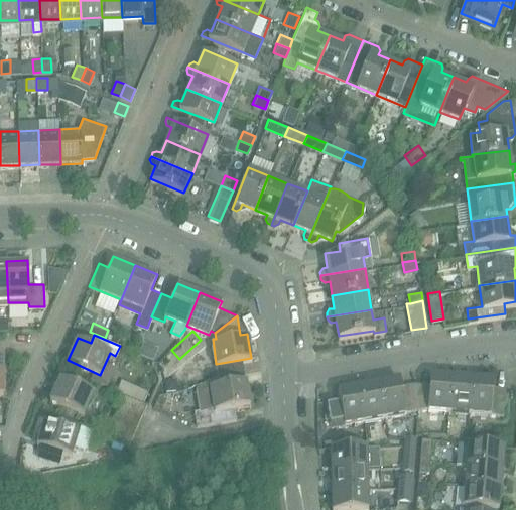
[(429,383),(413,381),(417,408),(427,406),(427,407),(448,409),(452,373),(430,371),(429,383)]
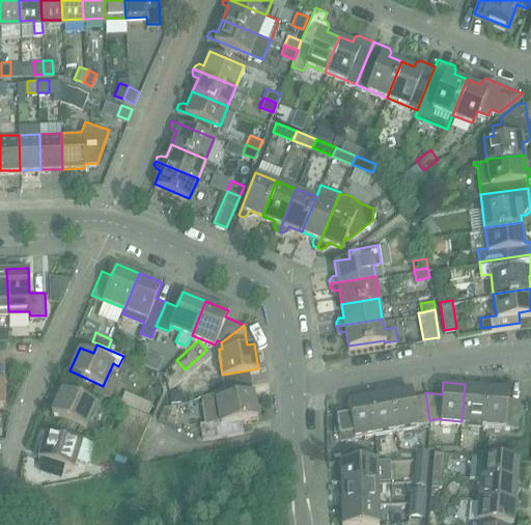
[(485,386),(465,384),(462,421),(482,422),(485,386)]
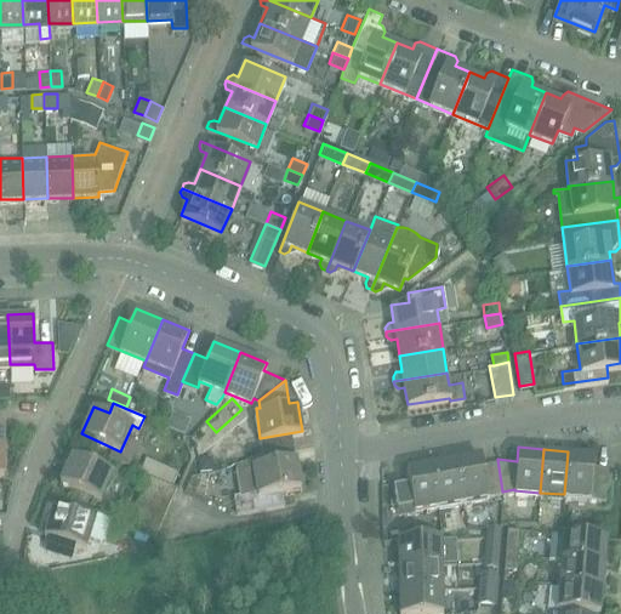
[(593,454),(568,452),(564,494),(605,498),(608,466),(592,465),(593,454)]
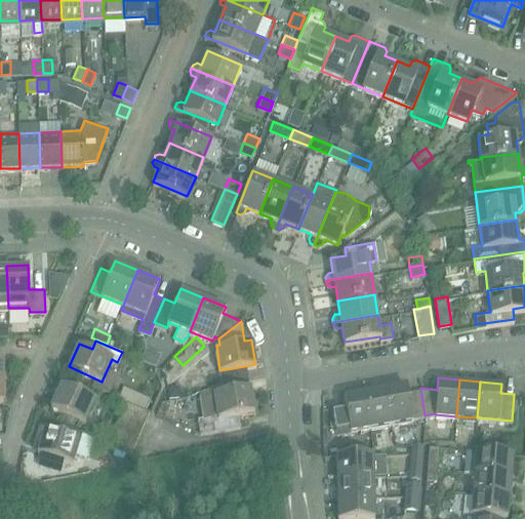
[(50,405),(70,413),(84,421),(94,398),(61,383),(50,405)]
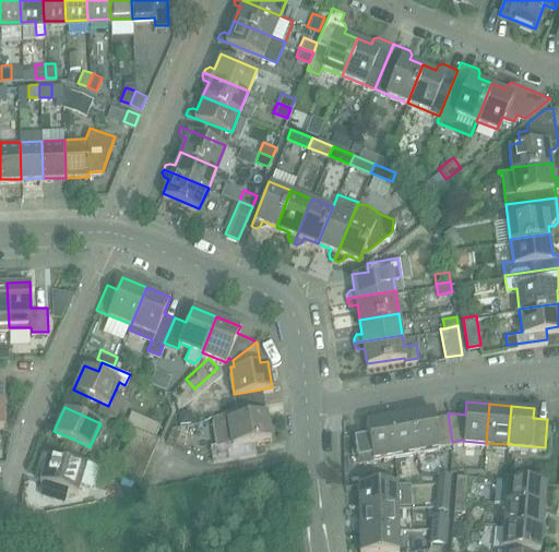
[(432,407),(411,411),(417,450),(439,446),(439,444),(452,442),(448,412),(433,415),(432,407)]
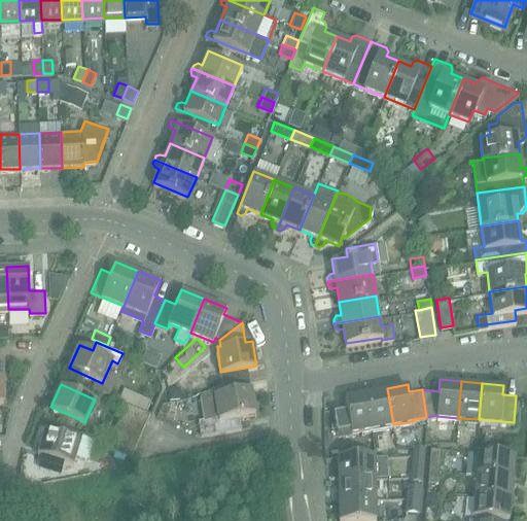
[(118,398),(125,402),(126,400),(146,409),(151,397),(124,385),(118,398)]
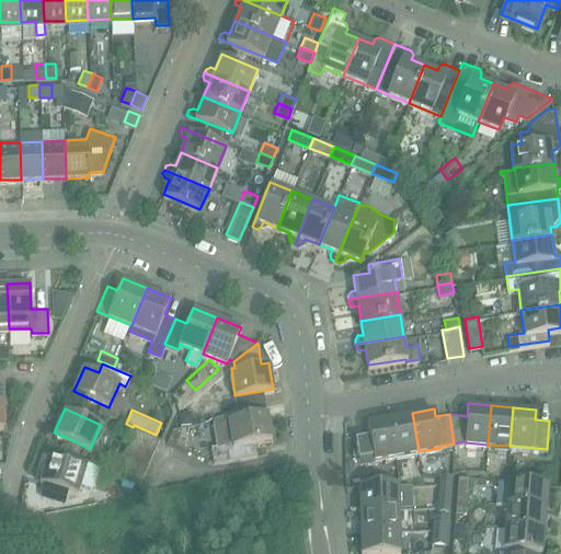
[(218,448),(212,449),(214,460),(256,453),(254,441),(272,438),(267,412),(213,420),(218,448)]
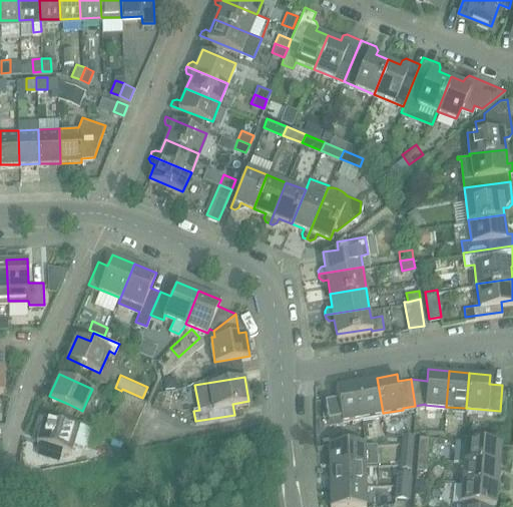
[(377,378),(357,381),(362,416),(383,413),(377,378)]
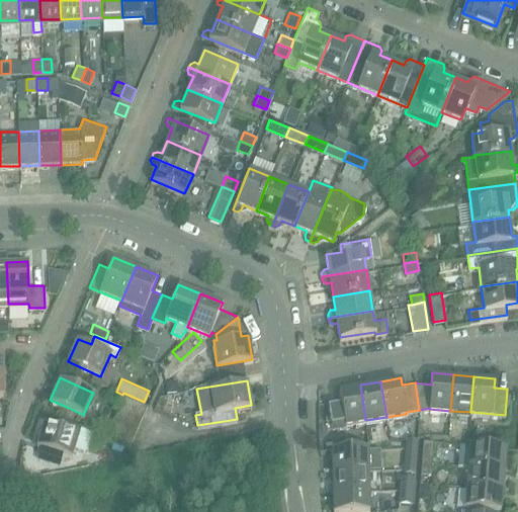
[(365,420),(360,385),(339,389),(340,398),(327,400),(332,426),(365,420)]
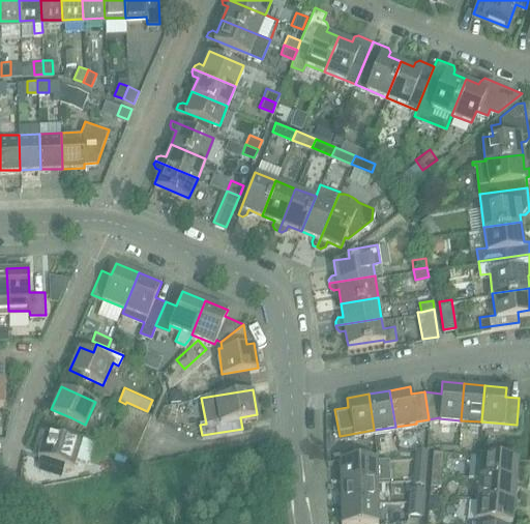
[(126,402),(125,404),(122,412),(146,423),(151,412),(147,411),(126,402)]
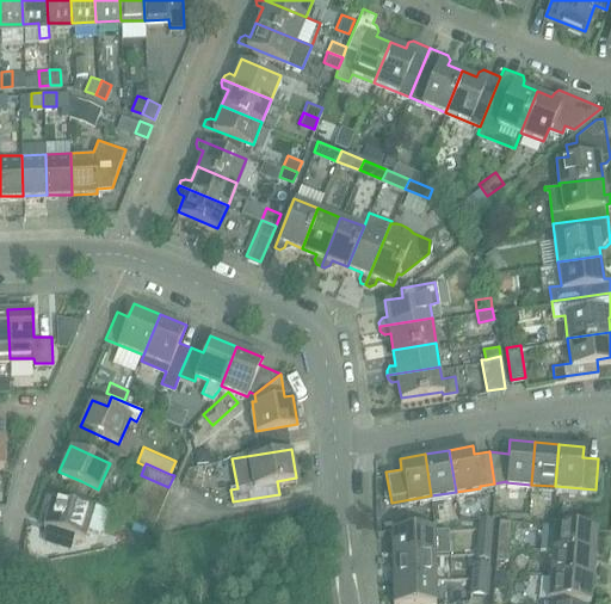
[(141,475),(135,487),(164,499),(168,487),(141,475)]
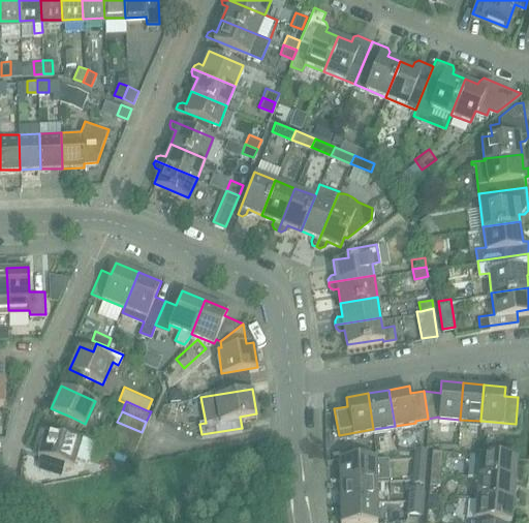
[(117,422),(112,433),(136,443),(142,432),(117,422)]
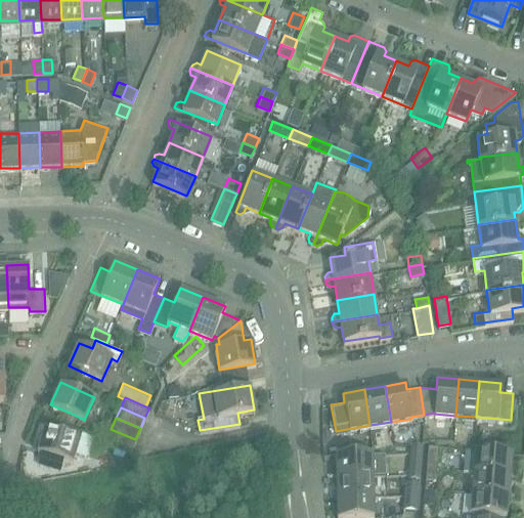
[(78,436),(44,427),(37,450),(73,461),(76,450),(85,454),(88,451),(94,434),(81,429),(78,436)]
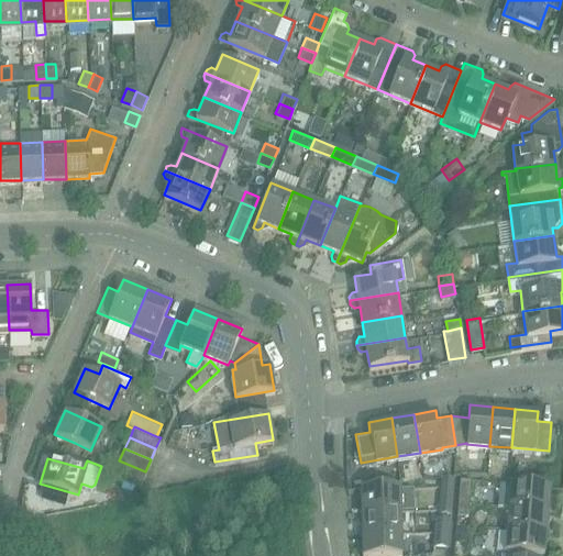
[(145,471),(119,460),(113,473),(140,484),(145,471)]
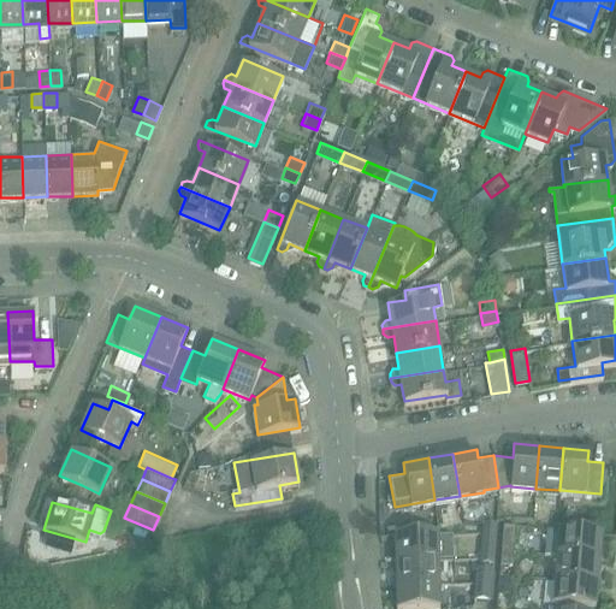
[(484,520),(483,533),(495,534),(496,521),(484,520)]
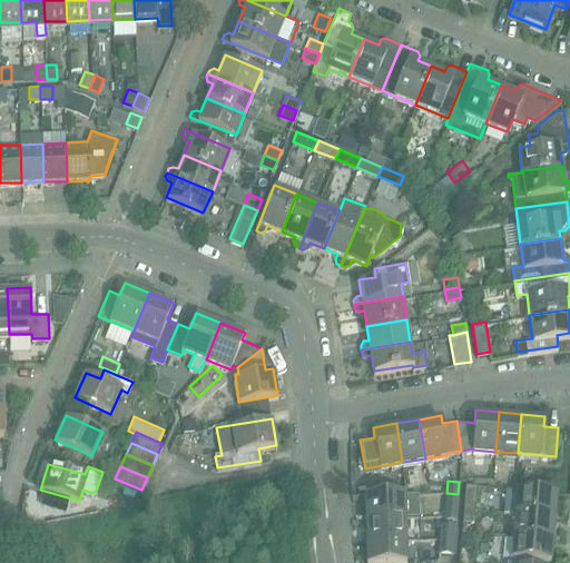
[(464,483),(464,495),(477,496),(478,483),(464,483)]
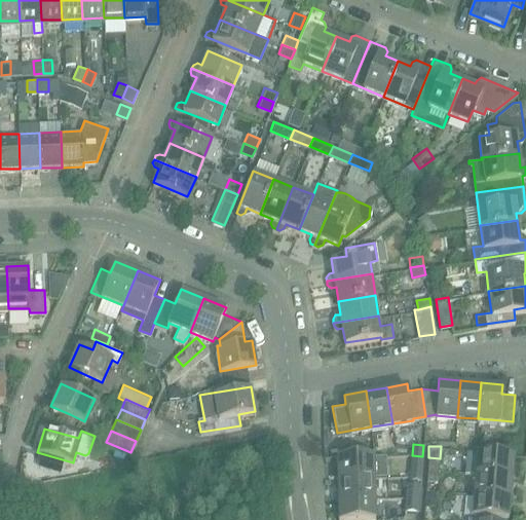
[(477,450),(475,472),(512,475),(514,453),(477,450)]
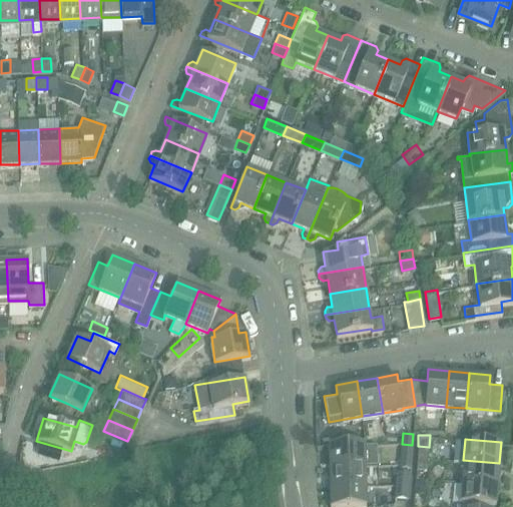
[(329,443),(329,463),(365,462),(364,442),(329,443)]
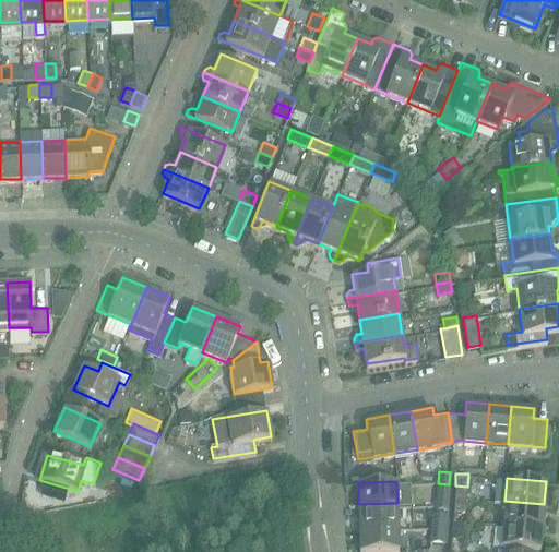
[(438,483),(437,494),(448,495),(449,484),(438,483)]
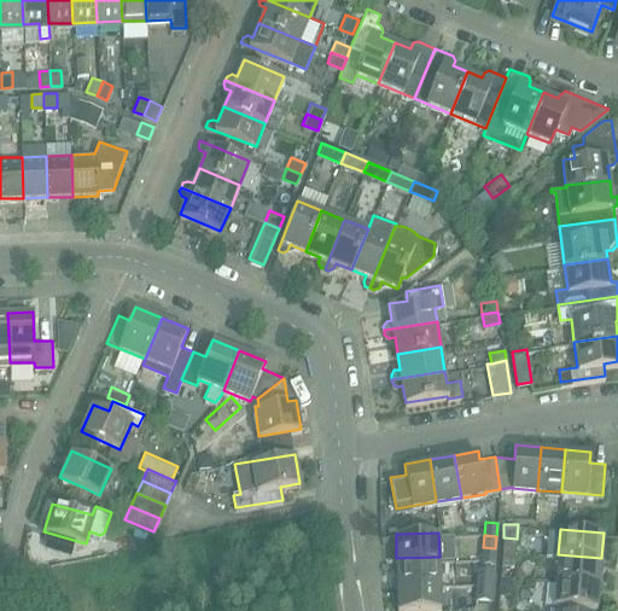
[(503,537),(502,550),(516,551),(517,539),(503,537)]
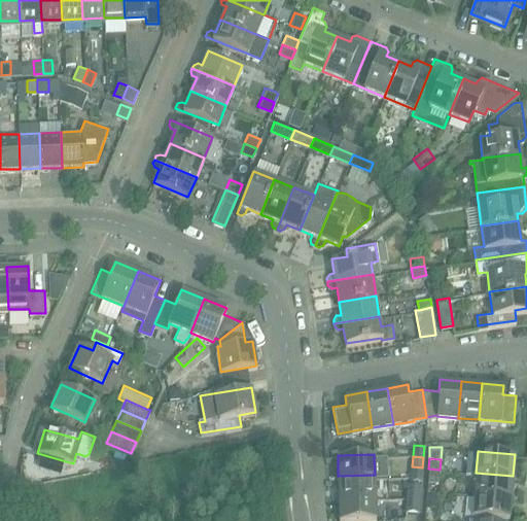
[(422,467),(412,466),(411,478),(421,479),(422,467)]
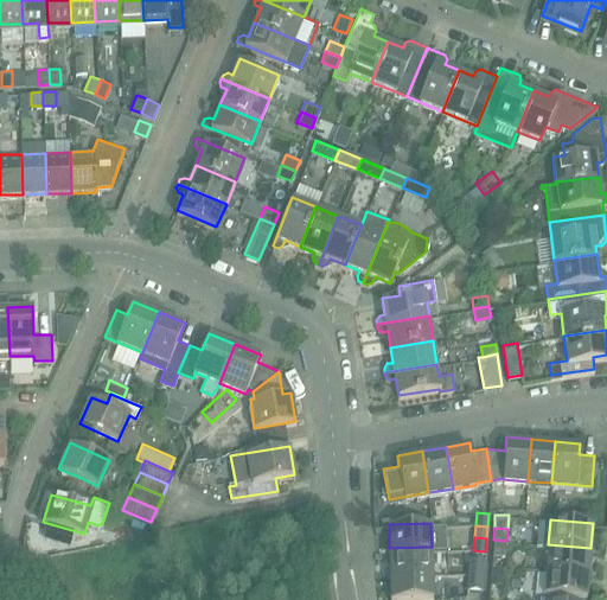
[(506,541),(493,540),(492,553),(505,553),(506,541)]
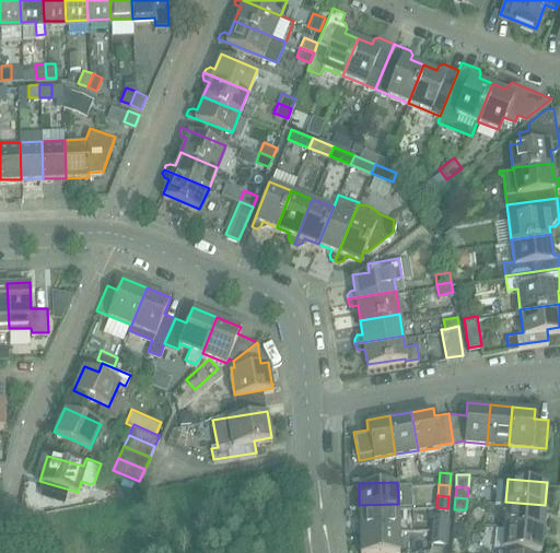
[(505,502),(504,524),(543,527),(545,505),(505,502)]
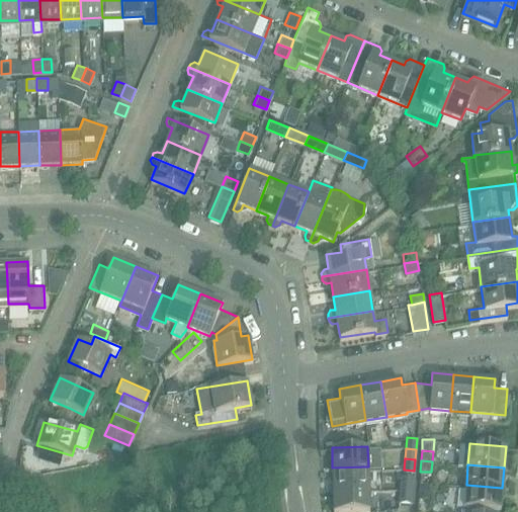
[(332,467),(333,489),(368,488),(368,466),(332,467)]
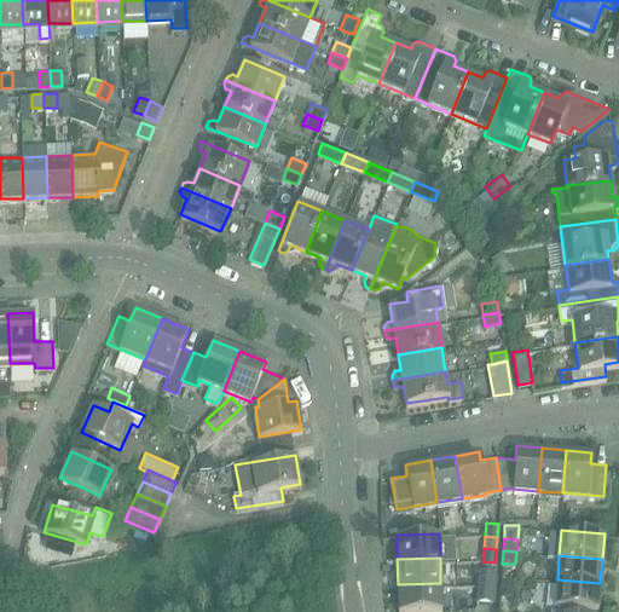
[(476,598),(492,599),(495,569),(479,567),(476,598)]
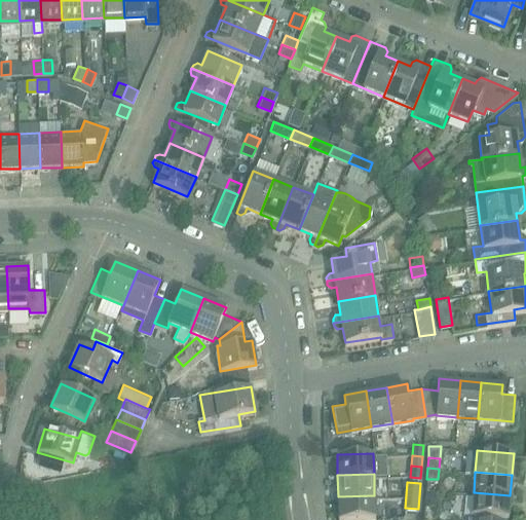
[(474,492),(471,519),(488,519),(489,515),(506,517),(508,516),(508,517),(510,495),(474,492)]
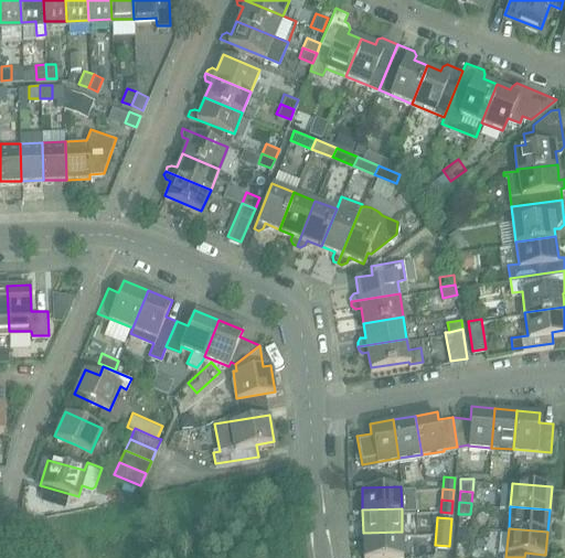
[(402,532),(363,533),(363,557),(403,555),(402,532)]
